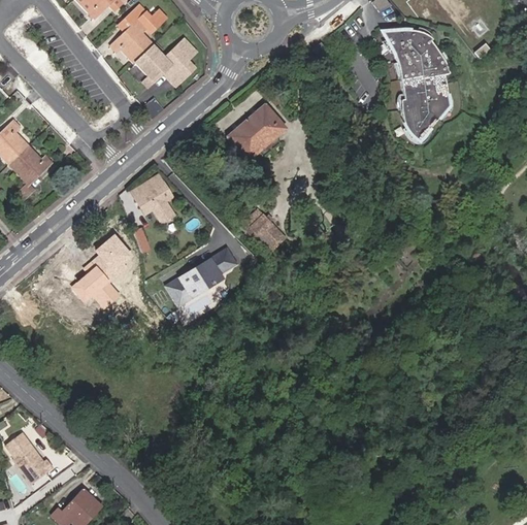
[(78,0),(94,17),(111,0),(123,0),(78,0)]
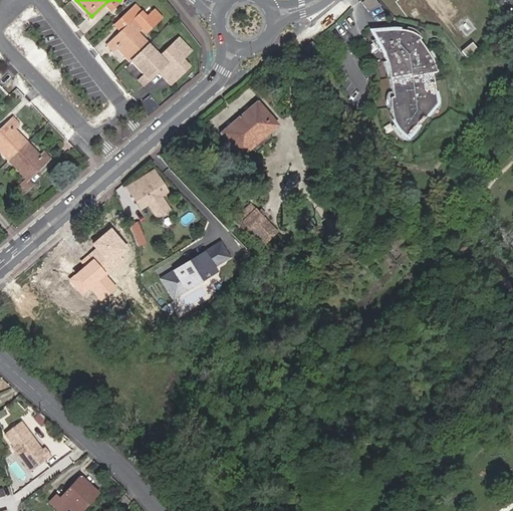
[(364,0),(363,1),(371,10),(381,3),(378,0),(364,0)]
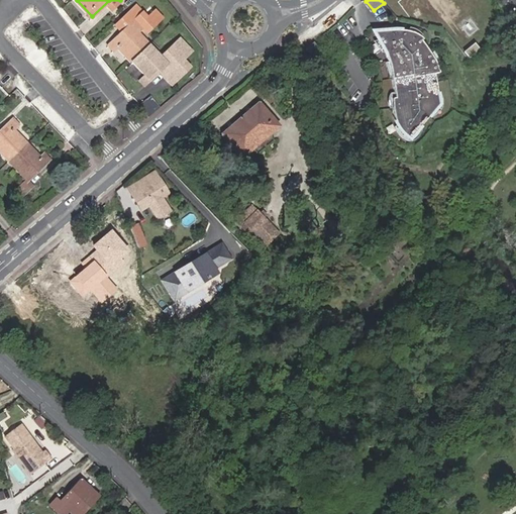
[(133,57),(148,41),(138,29),(142,25),(147,30),(163,15),(156,8),(148,14),(137,3),(122,17),(128,23),(122,29),(109,42),(114,48),(118,44),(125,53),(124,54),(129,60),(130,59),(132,58),(133,57)]
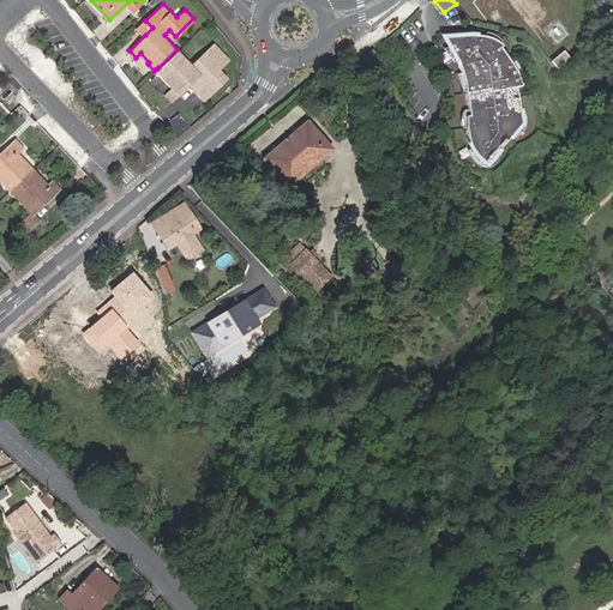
[(152,28),(145,20),(138,28),(145,35),(152,28)]
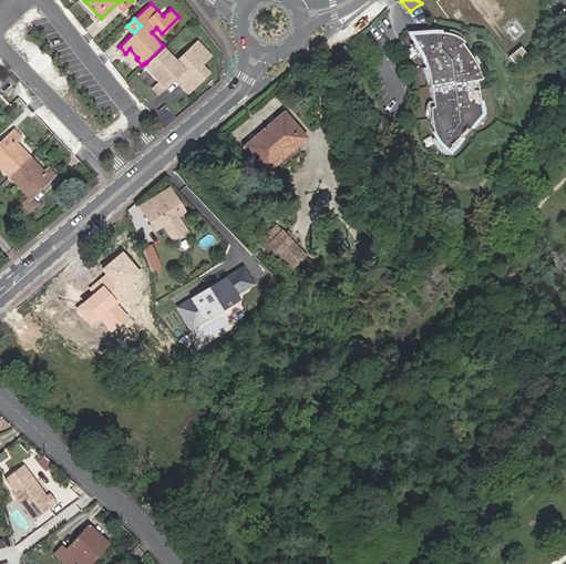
[(420,30),(411,31),(415,38),(420,47),(424,54),(426,59),(429,67),(431,74),(433,84),(434,93),(436,105),(432,106),(433,115),(433,121),(434,125),(435,130),(438,135),(441,140),(444,144),(450,149),(453,152),(484,113),(481,91),(479,80),(484,79),(482,73),(480,67),(475,60),(473,57),(463,42),(464,40),(455,33),(448,31),(442,30),(434,30),(420,30)]
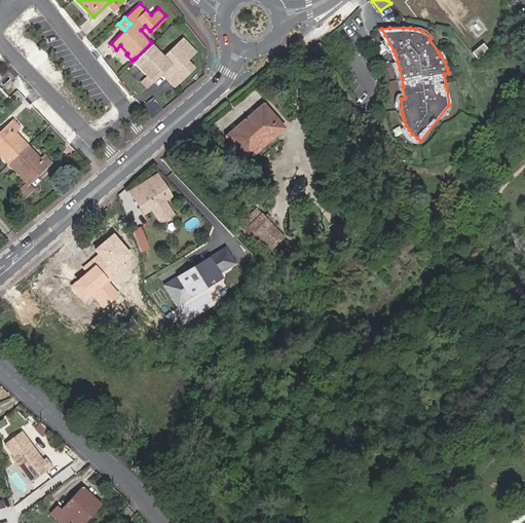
[(195,65),(188,58),(196,49),(184,35),(163,54),(152,41),(151,42),(136,58),(135,59),(148,73),(143,78),(148,84),(162,70),(171,63),(183,76),(195,65)]
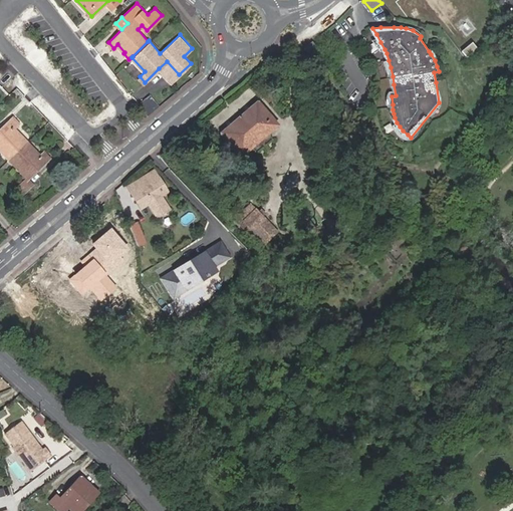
[(319,47),(312,39),(304,46),(311,54),(319,47)]
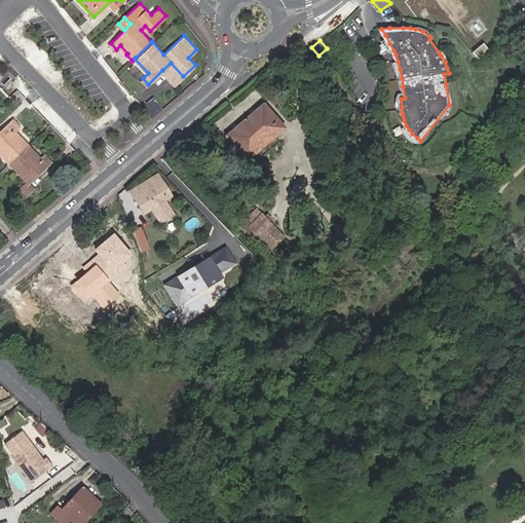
[(484,42),(473,51),(478,57),(489,48),(484,42)]
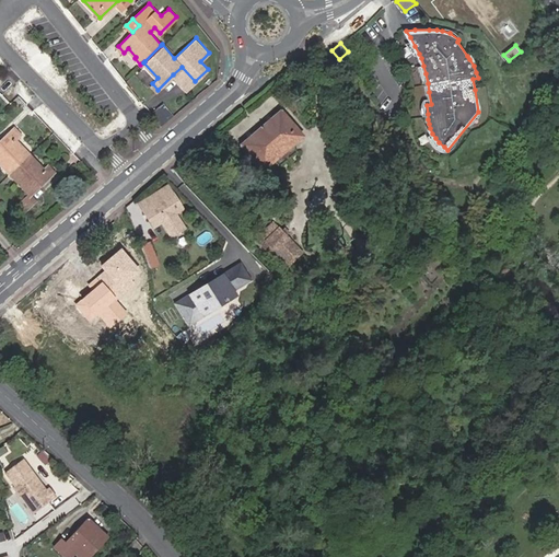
[(195,81),(182,67),(173,74),(187,89),(195,81)]
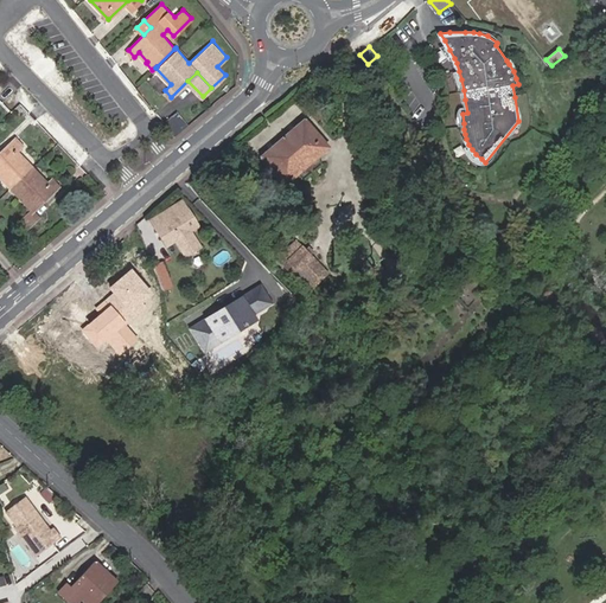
[(327,145),(304,117),(260,155),(285,181),(327,145)]
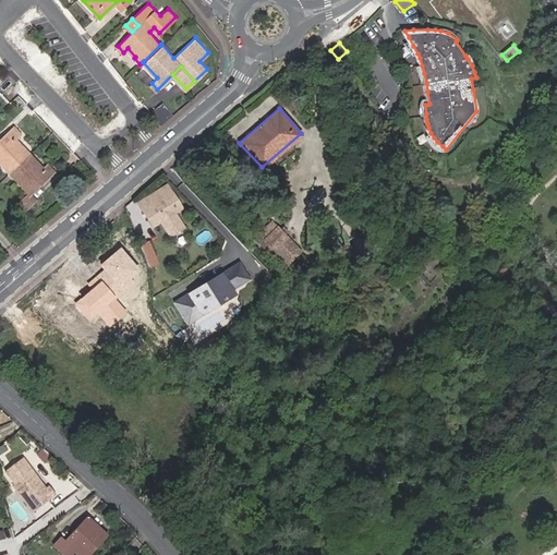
[(373,125),(365,116),(361,119),(368,129),(373,125)]
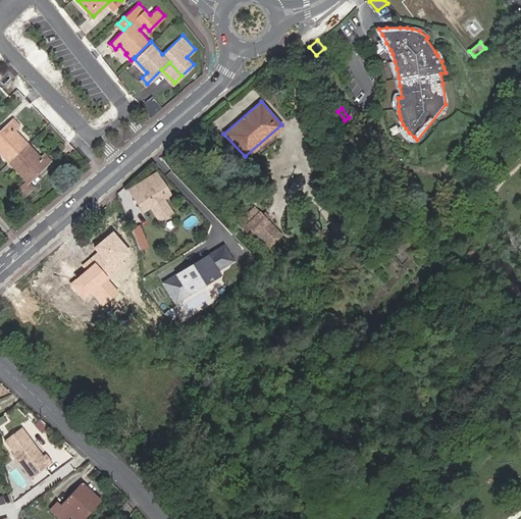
[(0,151),(9,160),(24,146),(28,143),(29,142),(23,137),(22,138),(14,130),(18,124),(13,118),(0,131),(0,151)]
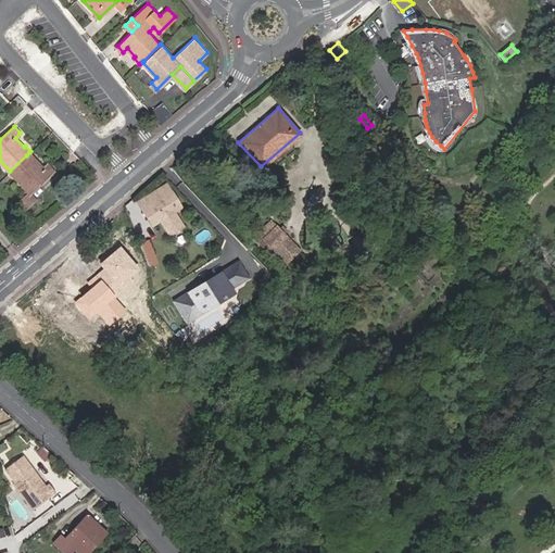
[(26,155),(10,171),(29,192),(53,170),(48,163),(43,167),(35,158),(32,161),(26,155)]
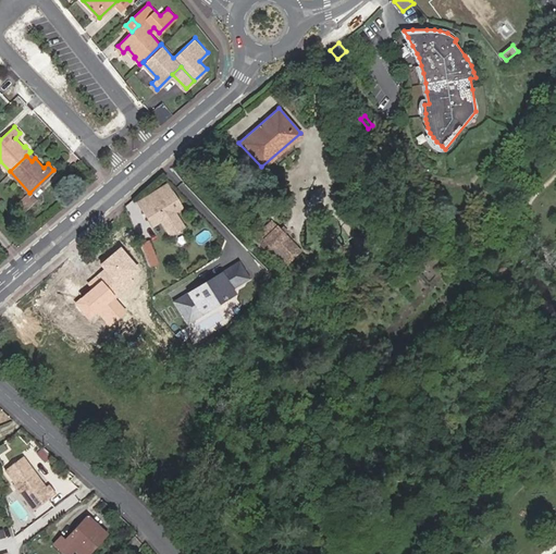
[(183,206),(168,182),(138,200),(152,224),(161,219),(170,233),(184,225),(174,211),(183,206)]
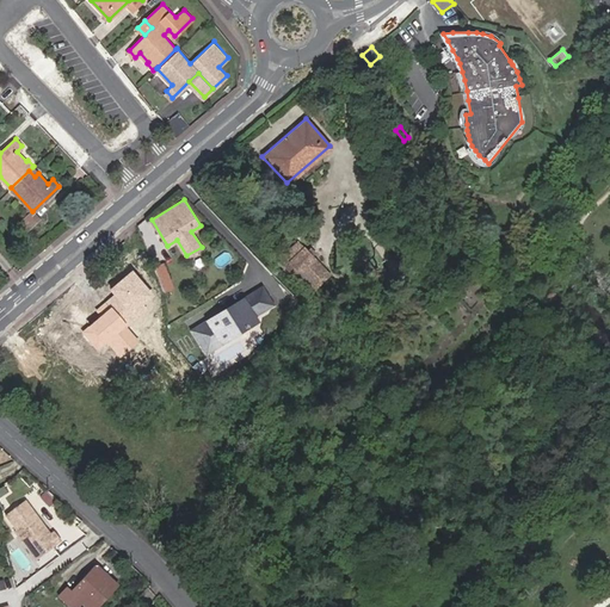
[(39,218),(32,211),(16,227),(23,234),(39,218)]
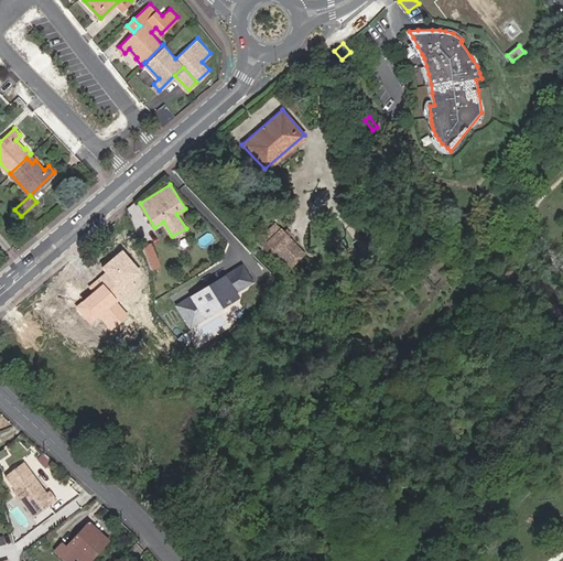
[(264,244),(281,227),(274,222),(258,238),(264,244)]
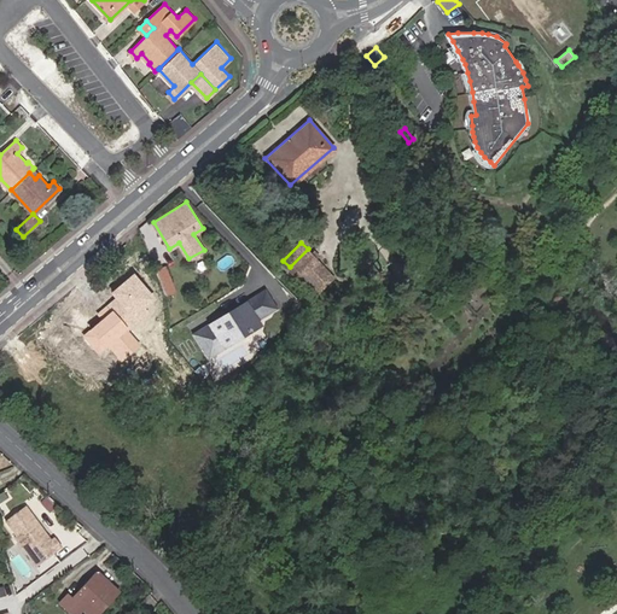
[(335,276),(308,249),(290,267),(301,279),(306,274),(321,290),(335,276)]
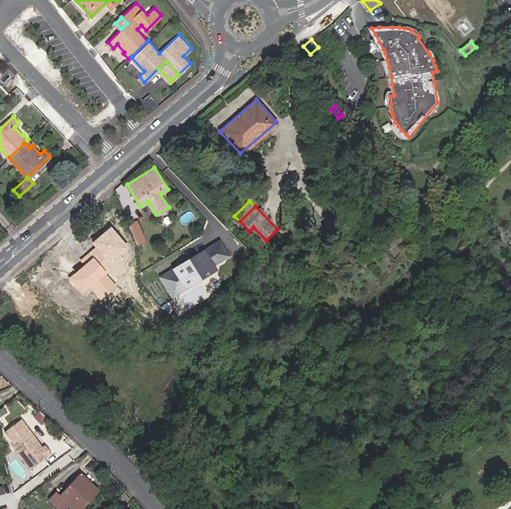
[(143,233),(138,220),(130,223),(130,224),(135,237),(143,234),(143,233)]
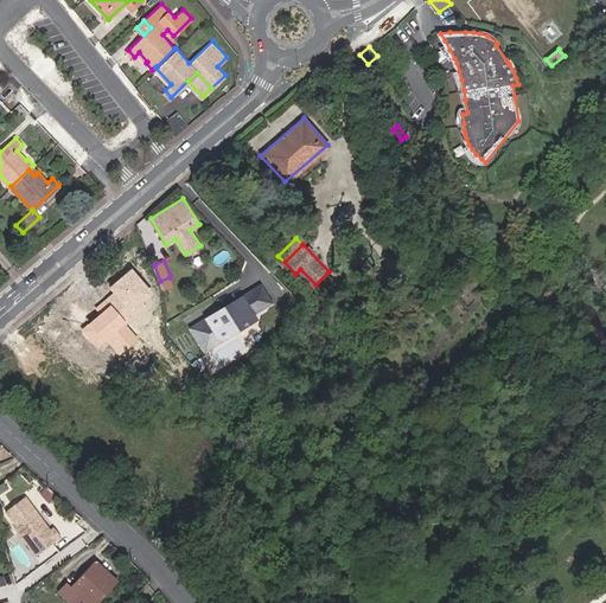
[(172,284),(170,277),(160,281),(164,288),(172,284)]
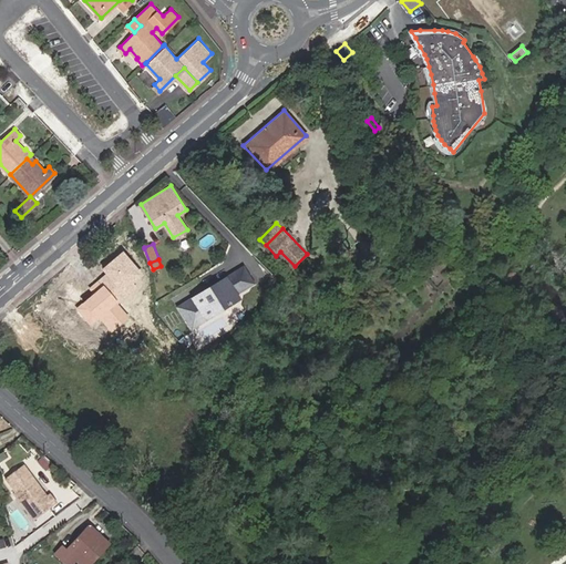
[(201,321),(239,297),(236,291),(254,282),(245,265),(179,305),(191,322),(198,317),(201,321)]
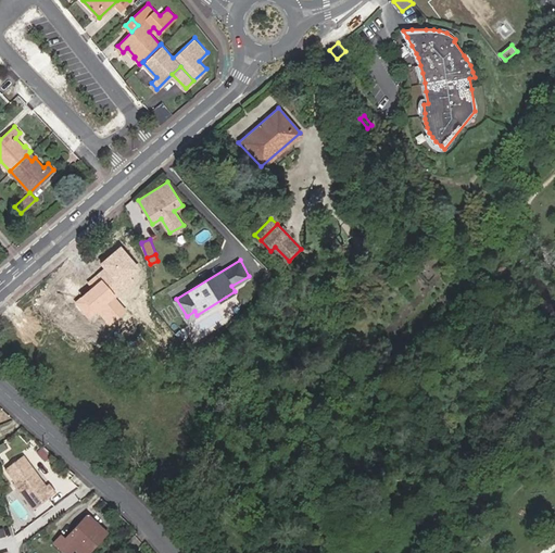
[(65,330),(60,335),(71,349),(88,336),(90,340),(101,331),(95,325),(103,317),(102,316),(106,313),(108,309),(103,303),(99,303),(95,306),(93,305),(84,313),(79,309),(75,312),(79,316),(71,324),(68,321),(62,326),(65,330)]
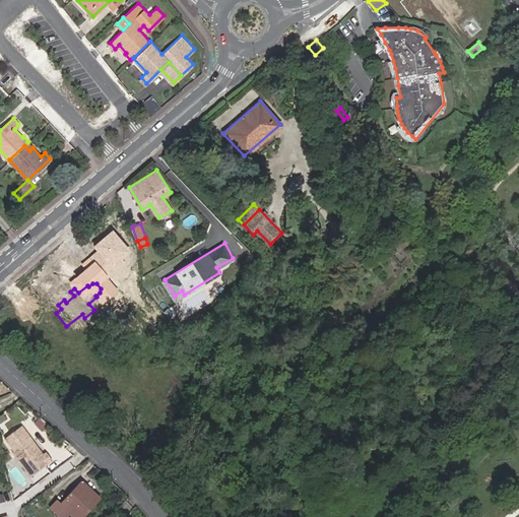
[(133,304),(139,310),(149,301),(143,295),(133,304)]
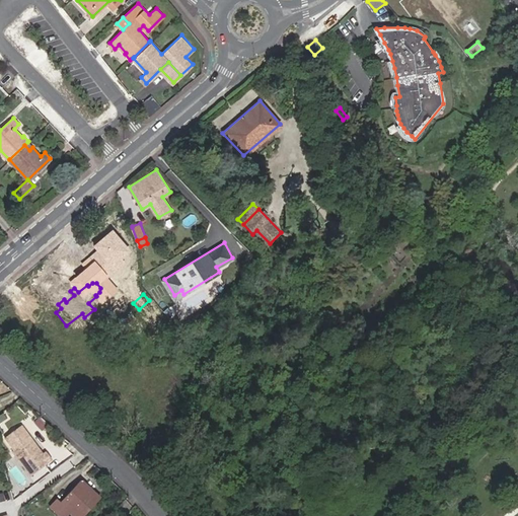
[(43,451),(20,423),(5,435),(35,471),(53,457),(46,449),(43,451)]
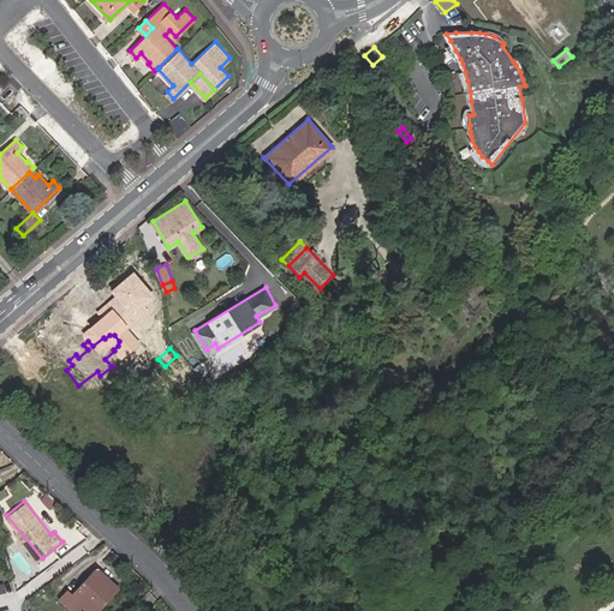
[(95,610),(119,587),(96,567),(71,594),(67,589),(60,598),(76,610),(83,604),(89,610),(95,610)]
